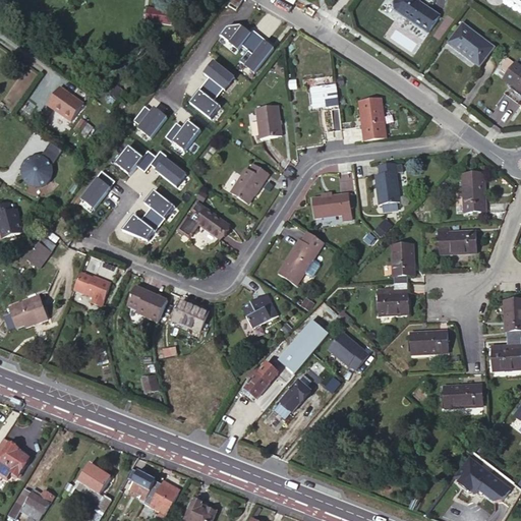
[(394,0),(393,2),(394,8),(398,12),(398,13),(424,33),(437,15),(416,1),(416,0),(394,0)]
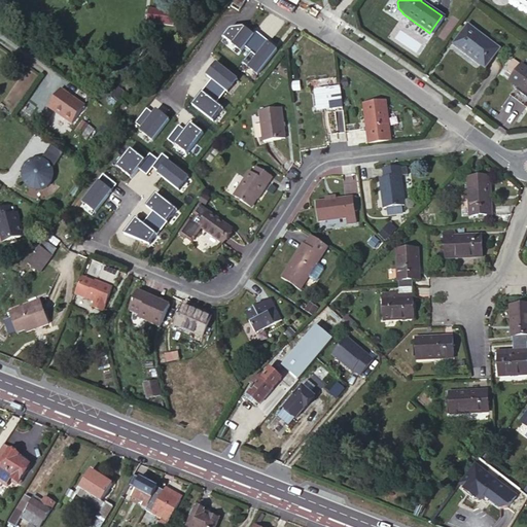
[(526,0),(508,0),(510,0),(526,11),(526,9),(526,0)]
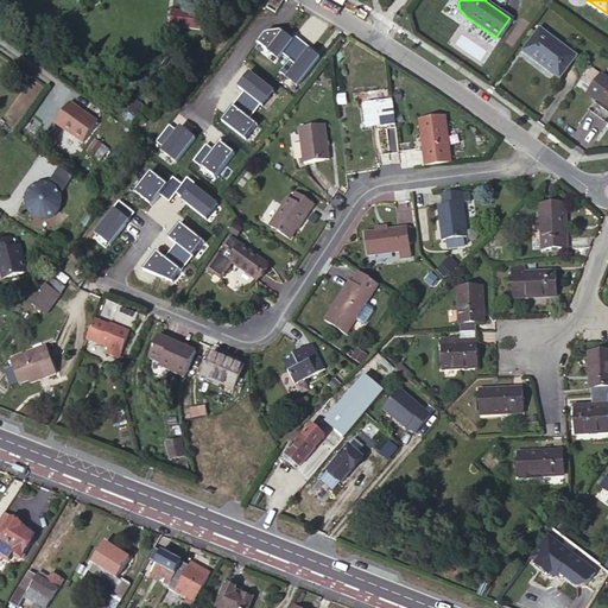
[(194,30),(195,14),(171,12),(170,27),(194,30)]
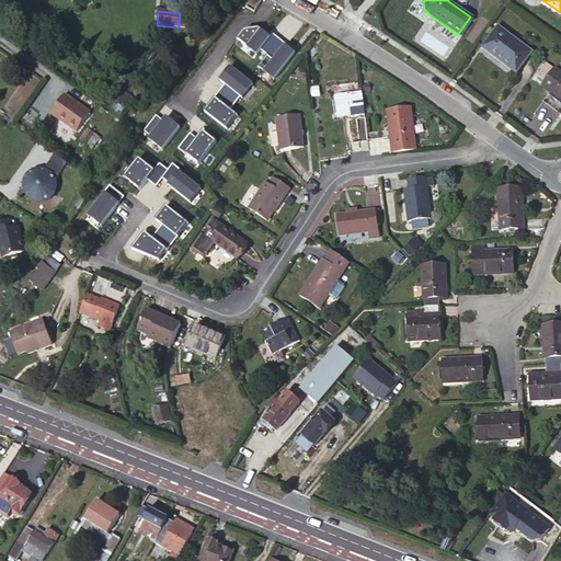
[(530,52),(496,26),(482,47),(516,71),(530,52)]
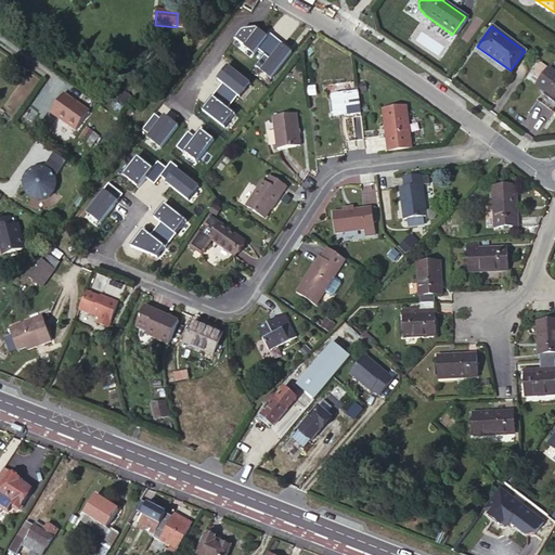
[(266,36),(254,27),(240,29),(232,39),(233,39),(252,53),(250,53),(252,54),(266,36)]
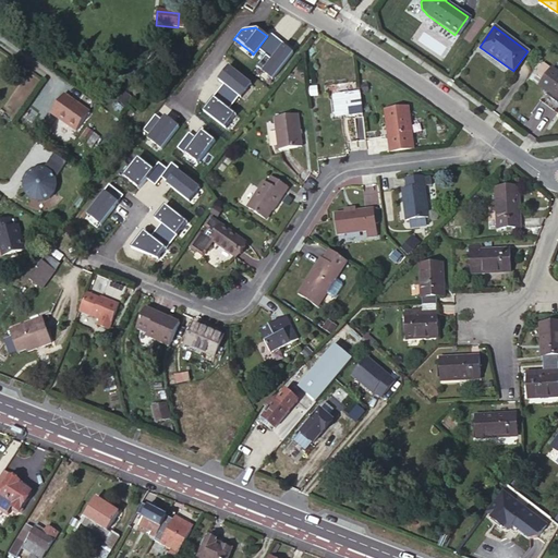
[(291,52),(281,45),(270,59),(264,53),(254,67),(255,65),(270,77),(270,79),(291,52)]
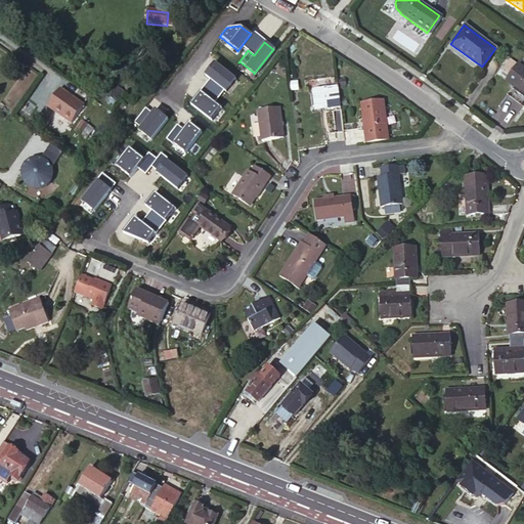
[(234,78),(213,61),(204,74),(225,91),(225,90),(224,90),(233,78),(234,79),(234,78)]
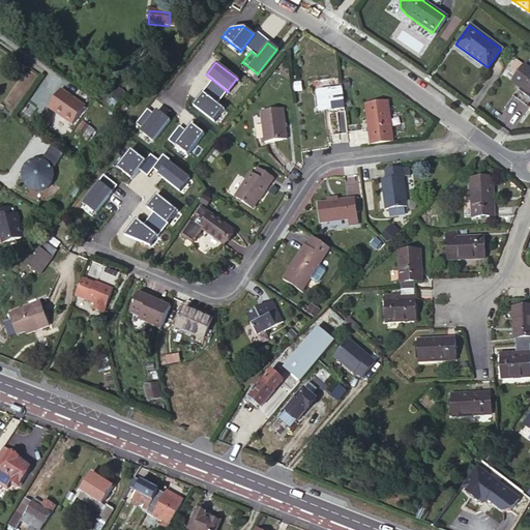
[(529,69),(525,65),(511,82),(519,87),(522,89),(523,88),(529,93),(529,69)]
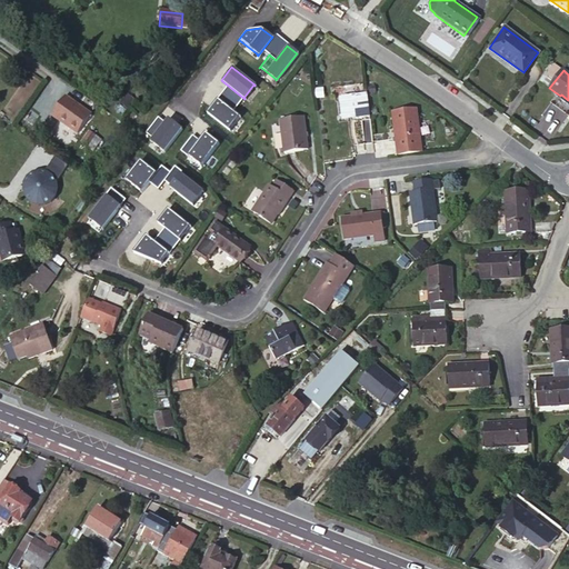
[(369,115),(366,91),(339,95),(341,115),(352,113),(352,117),(369,115)]
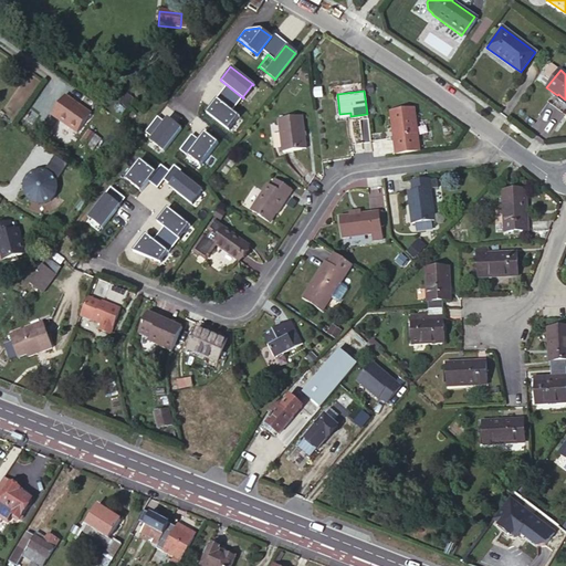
[(554,93),(546,104),(563,117),(565,112),(565,100),(558,94),(557,95),(554,93)]
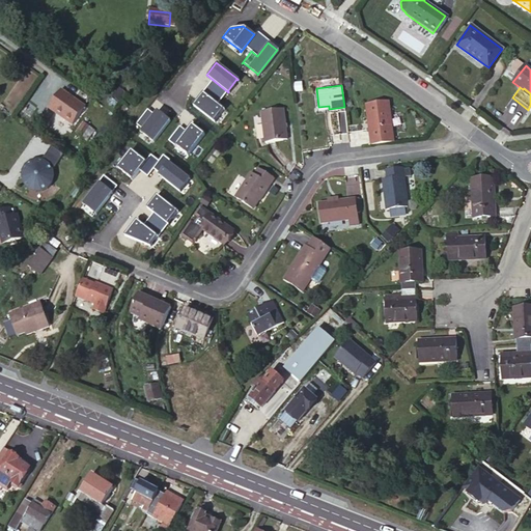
[(84,105),(60,88),(47,107),(72,123),(84,105)]
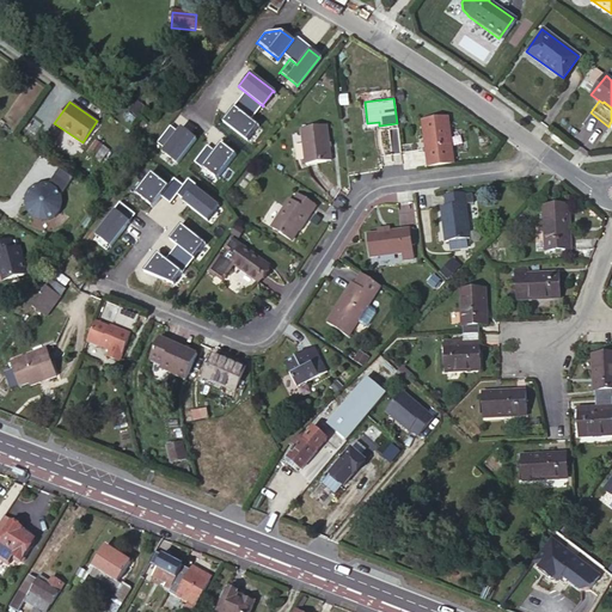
[(367,123),(365,102),(361,103),(363,127),(379,126),(379,122),(367,123)]
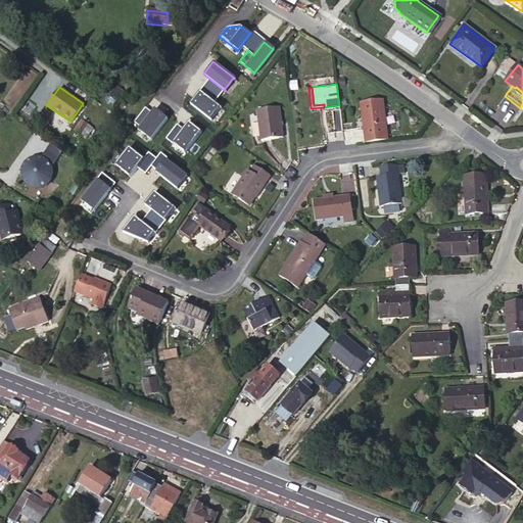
[(220,107),(198,90),(189,103),(209,120),(210,120),(209,119),(219,107),(220,107)]
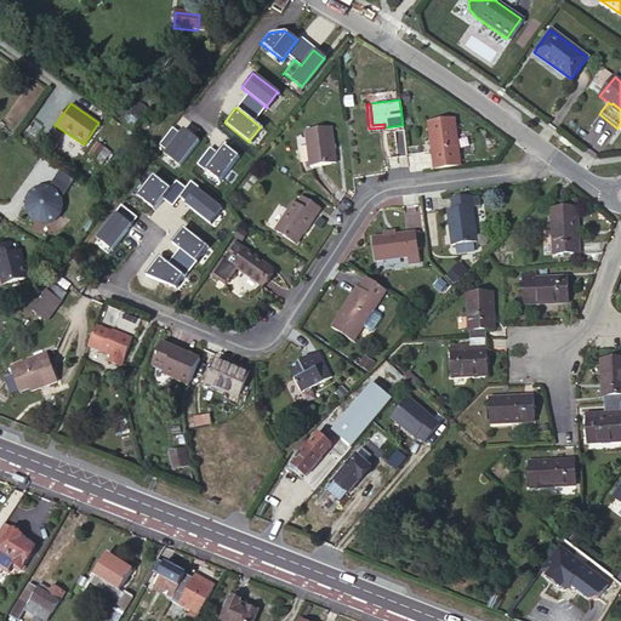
[(451,120),(426,123),(432,169),(457,165),(451,120)]
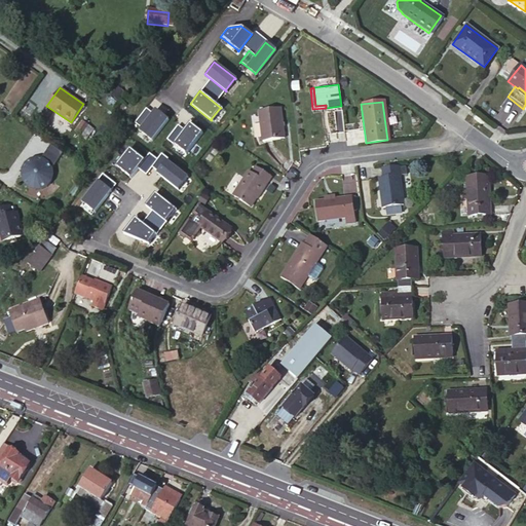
[(279,107),(258,110),(263,141),(285,138),(279,107)]
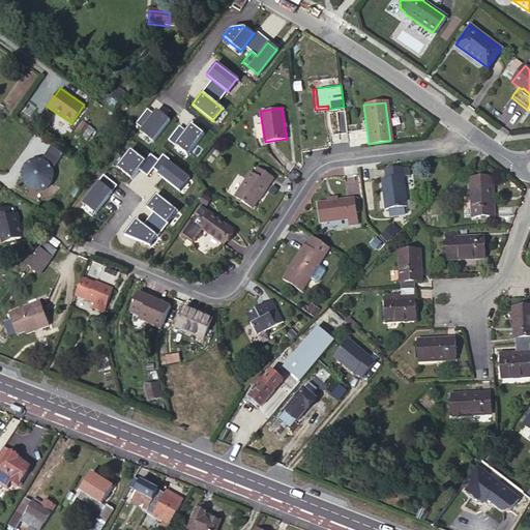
[(151,141),(151,142),(169,120),(155,110),(139,131),(140,130),(151,140),(151,141)]
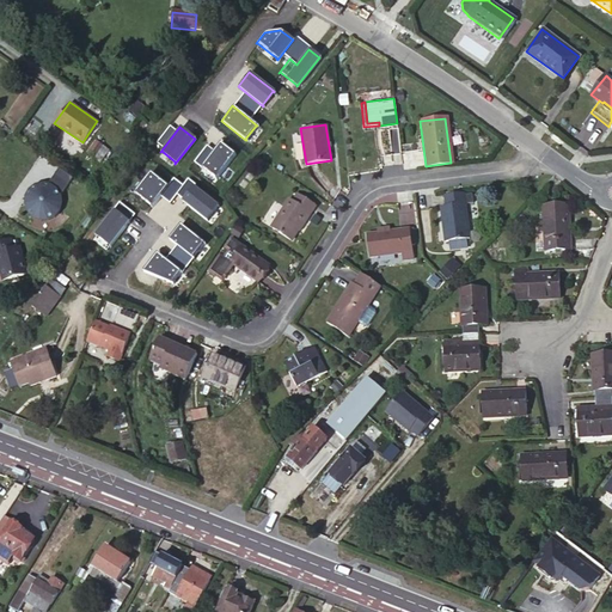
[(106,150),(96,141),(87,152),(99,160),(106,150)]
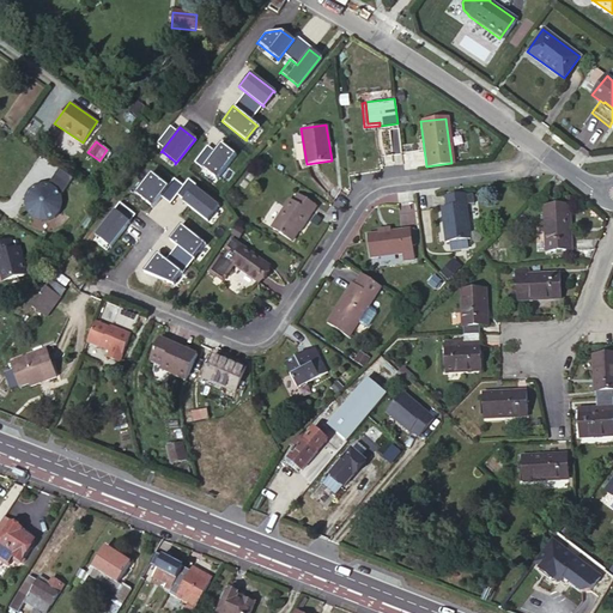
[(235,155),(219,143),(200,168),(201,167),(216,177),(214,178),(216,180),(235,155)]
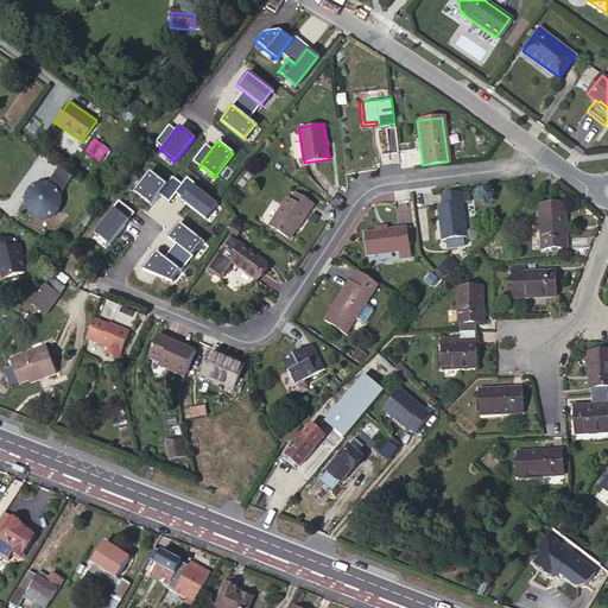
[(74,177),(59,166),(46,185),(42,185),(35,188),(29,194),(26,201),(27,208),(31,215),(37,220),(44,222),(51,221),(58,216),(62,209),(63,202),(61,195),(74,177)]
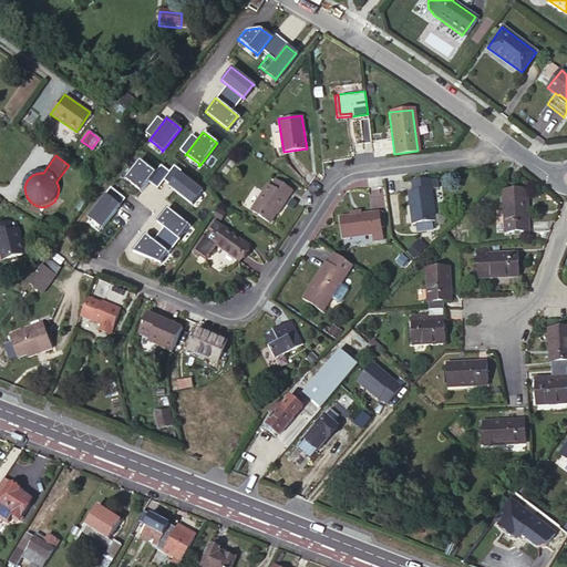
[(153,169),(138,158),(121,182),(121,183),(122,182),(134,192),(134,193),(153,169)]
